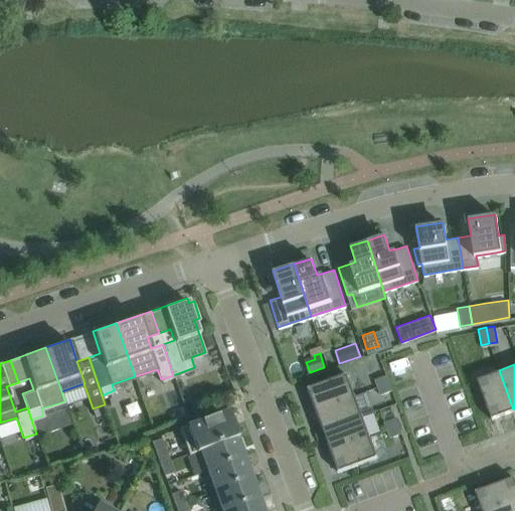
[(513,409),(499,370),(477,378),(491,417),(513,409)]
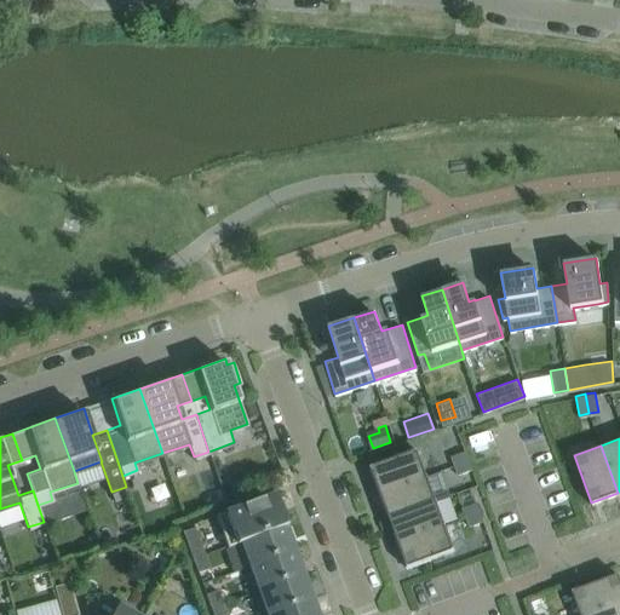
[(371,465),(379,490),(426,473),(417,448),(394,457),(392,455),(391,457),(392,458),(371,465)]
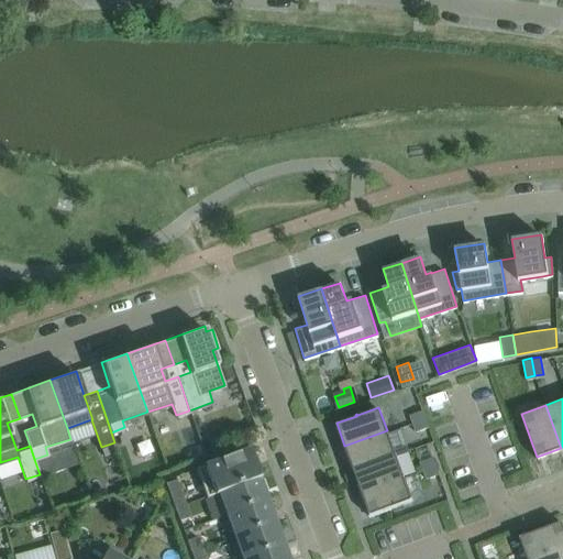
[(409,413),(412,422),(424,417),(422,408),(409,413)]
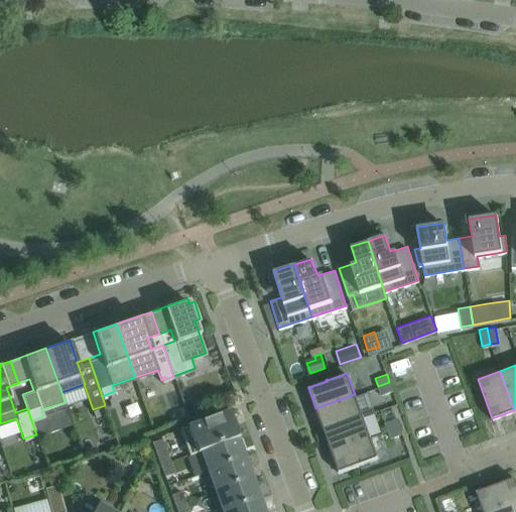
[(392,389),(389,382),(378,386),(381,393),(392,389)]
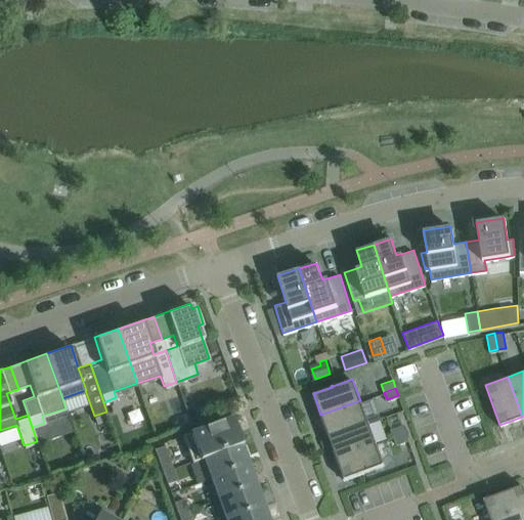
[(367,422),(360,400),(320,415),(323,422),(322,422),(322,424),(323,423),(329,436),(367,422)]
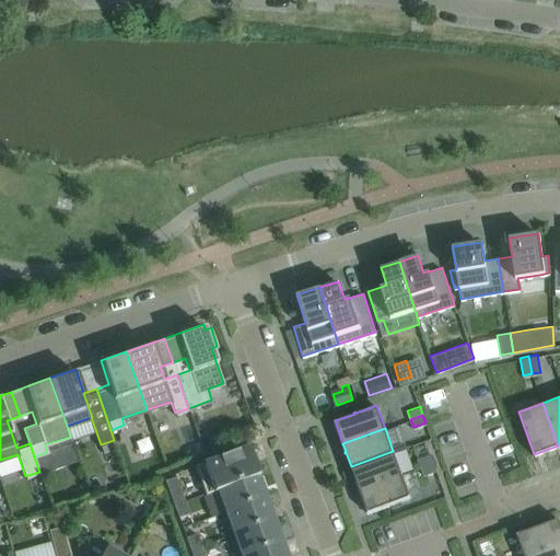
[(205,493),(217,488),(257,473),(258,473),(247,444),(194,464),(205,493)]
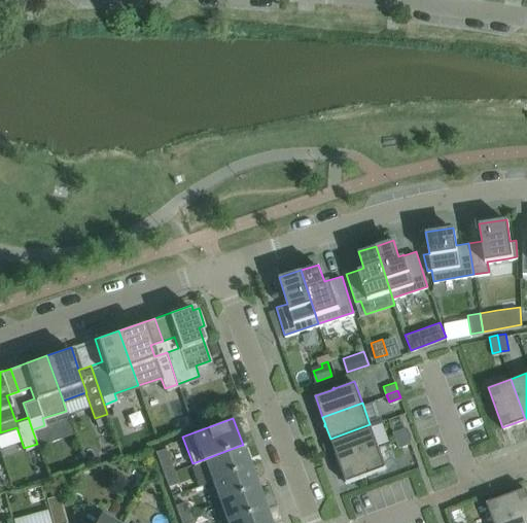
[(378,445),(370,424),(330,439),(335,451),(334,452),(335,453),(336,452),(338,460),(378,445)]
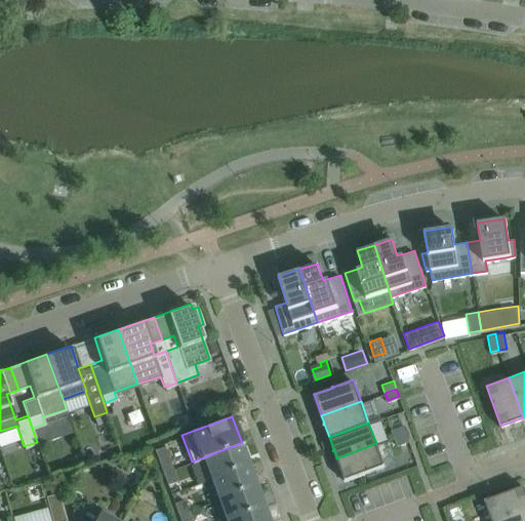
[(406,432),(403,425),(392,429),(394,436),(406,432)]
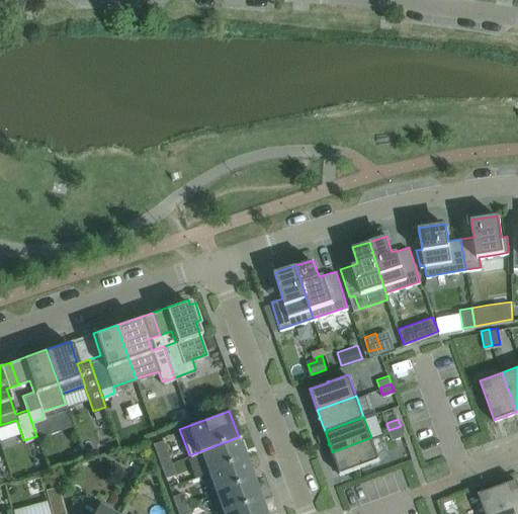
[(404,434),(401,426),(389,430),(392,438),(404,434)]
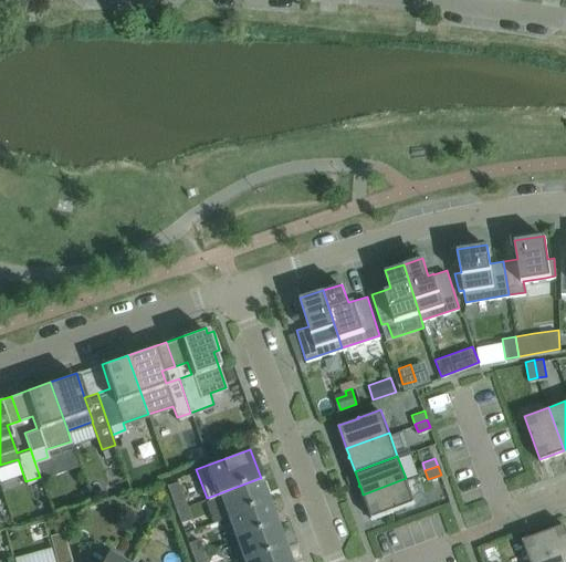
[(268,499),(260,478),(219,493),(227,514),(268,499)]
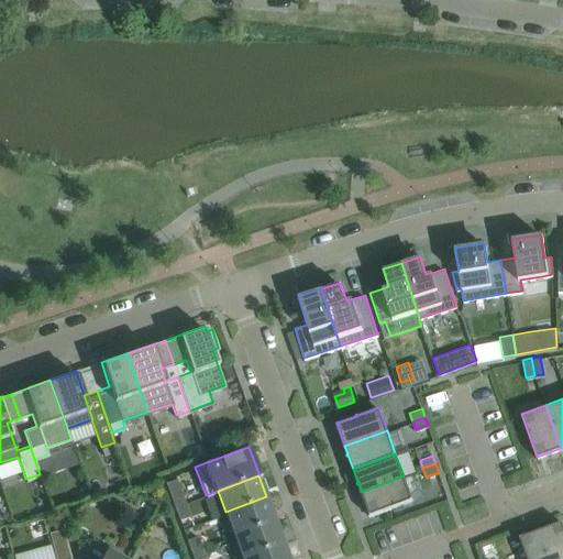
[(412,499),(404,475),(361,492),(370,514),(389,507),(390,508),(392,507),(390,506),(412,499)]
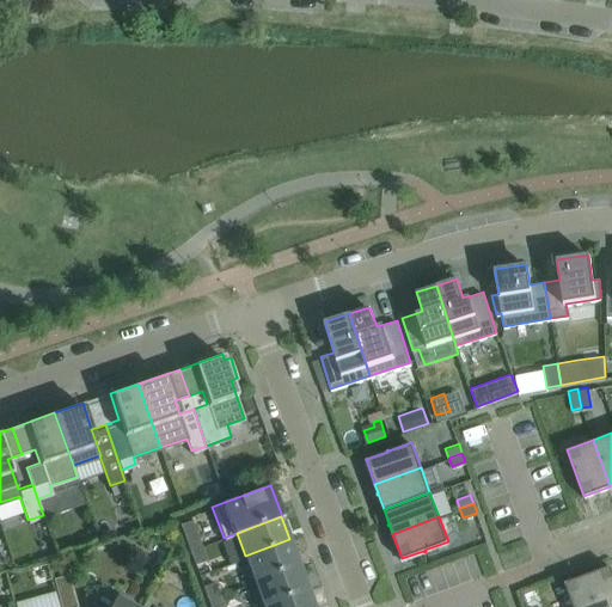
[(179,522),(184,535),(196,531),(190,517),(179,522)]
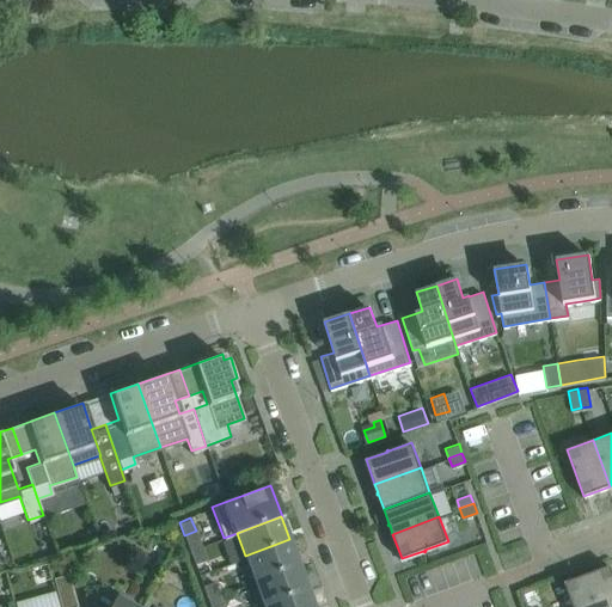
[(201,544),(196,531),(184,535),(190,549),(201,544)]
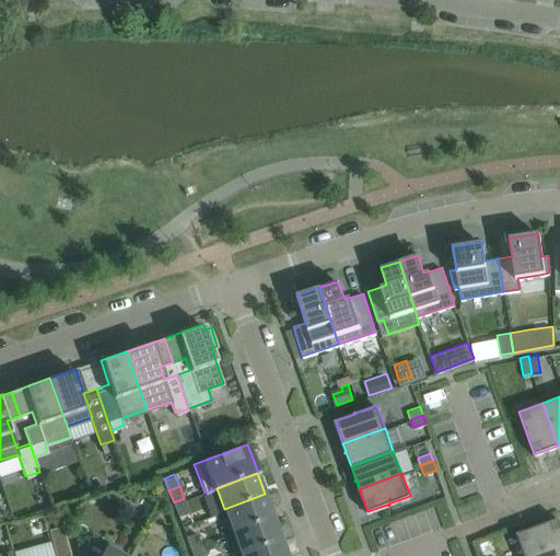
[(272,517),(265,494),(224,509),(232,531),(272,517)]
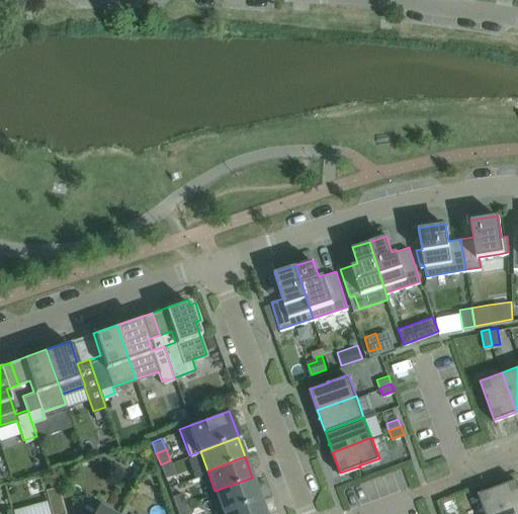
[(174,473),(170,460),(161,464),(165,476),(174,473)]
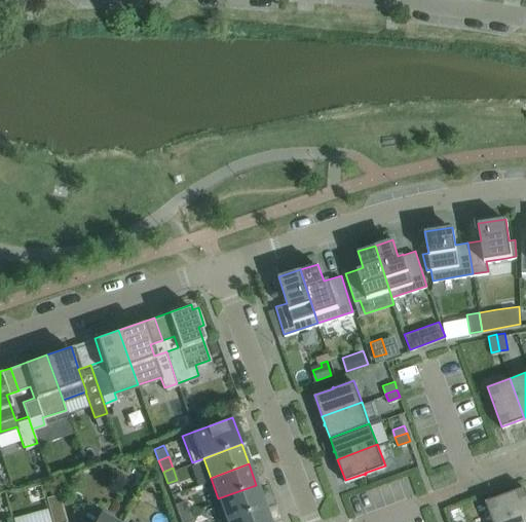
[(264,506),(256,485),(218,498),(226,520),(264,506)]
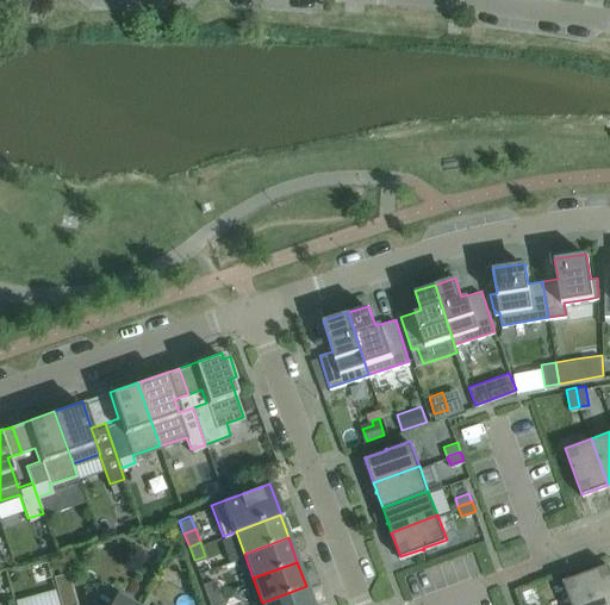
[(571,604),(609,591),(609,567),(609,563),(562,580),(571,604)]
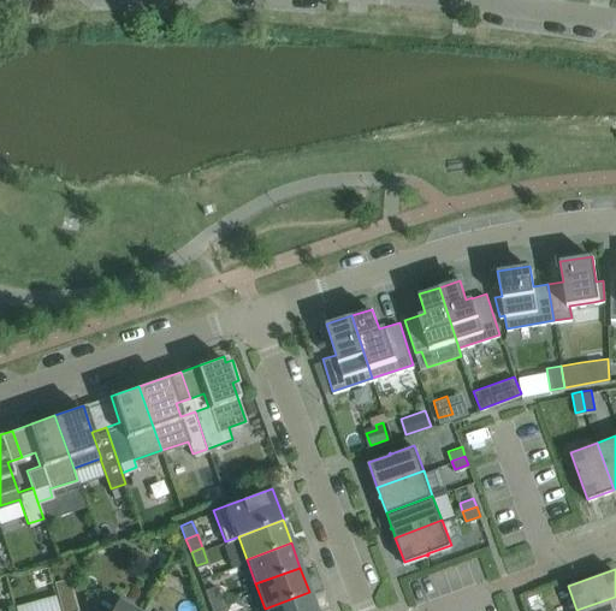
[(214,583),(203,587),(208,601),(220,597),(214,583)]
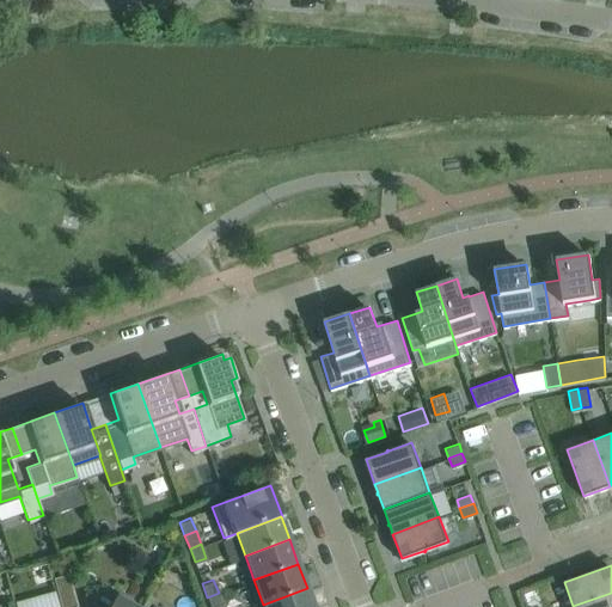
[(313,606),(307,588),(263,605),(263,606),(313,606)]
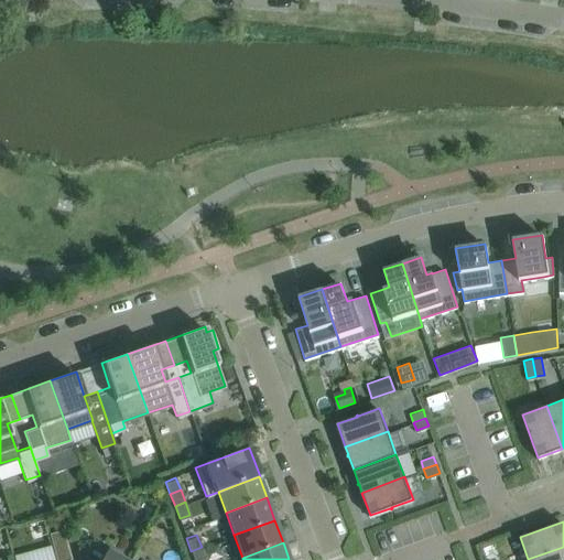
[(204,559),(206,559),(202,547),(191,551),(194,559),(204,559)]
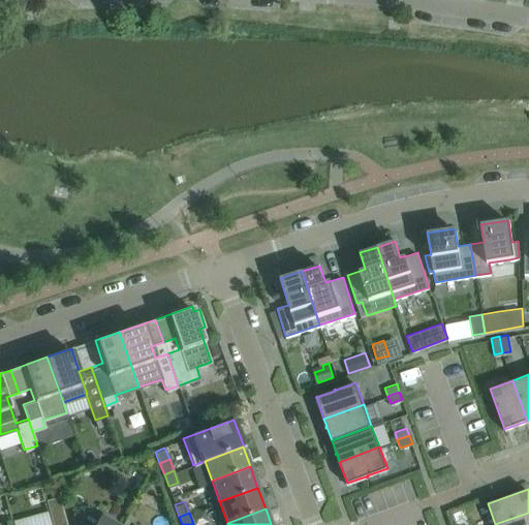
[(528,524),(528,513),(495,524),(528,524)]
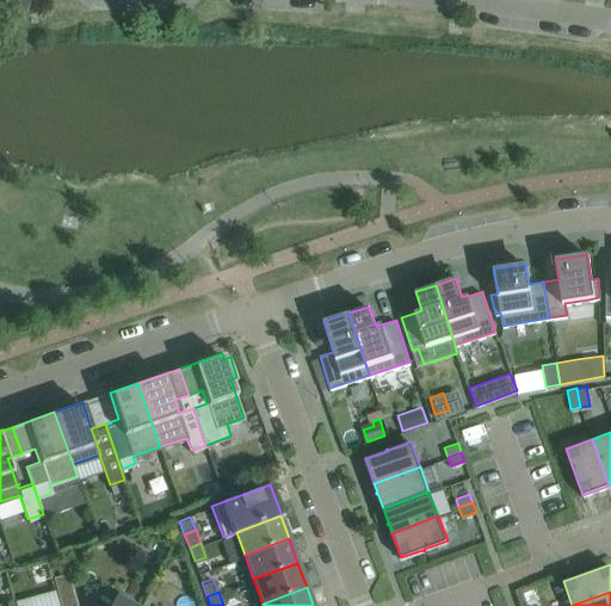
[(136,605),(115,593),(106,605),(136,605)]
